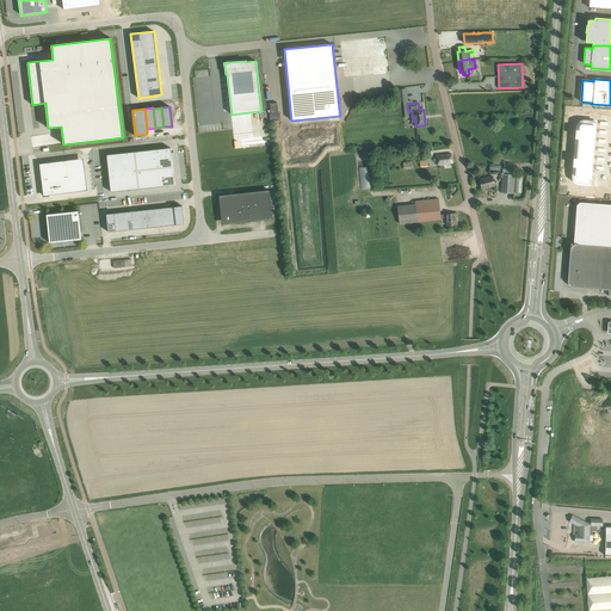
[(610,116),(585,113),(578,185),(610,187),(610,116)]
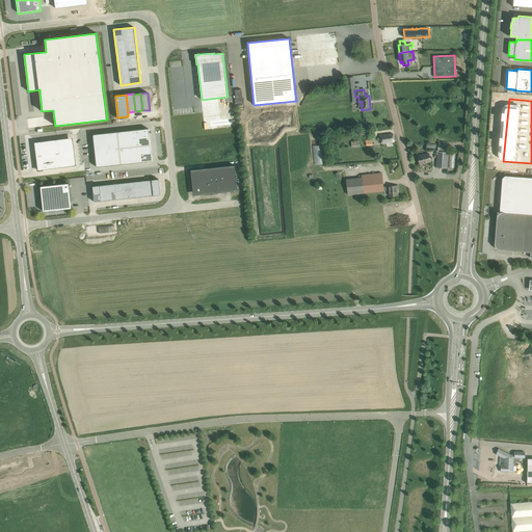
[(38,117),(27,118),(28,127),(38,126),(38,117)]
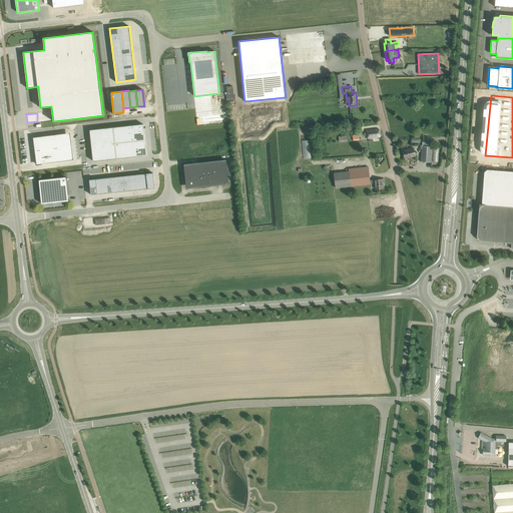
[(143,124),(89,130),(93,161),(146,155),(143,124)]
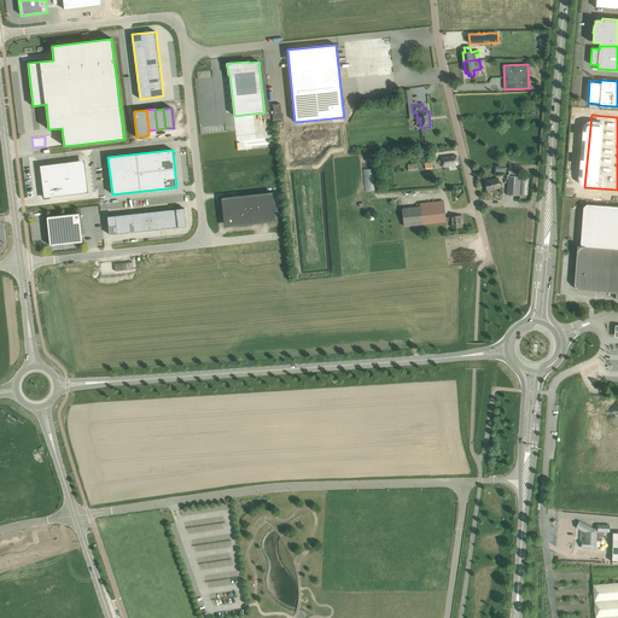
[(438,161),(438,164),(442,164),(443,167),(458,165),(456,156),(441,158),(442,161),(438,161)]
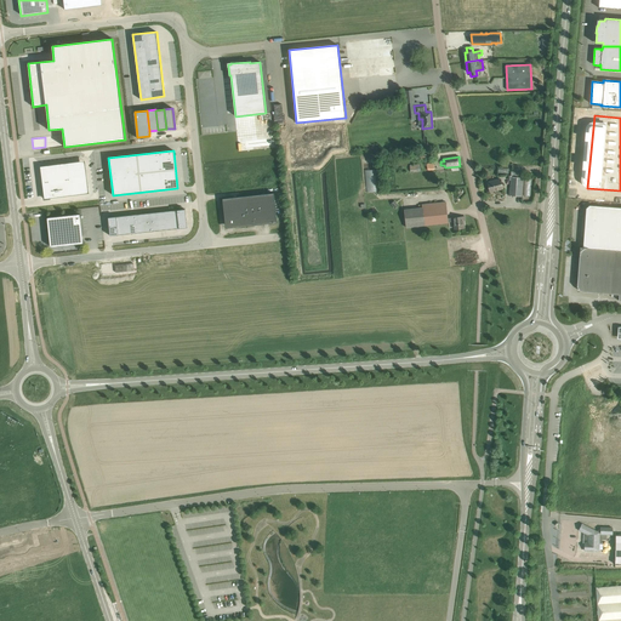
[(68,163),(40,166),(45,199),(73,195),(68,163)]
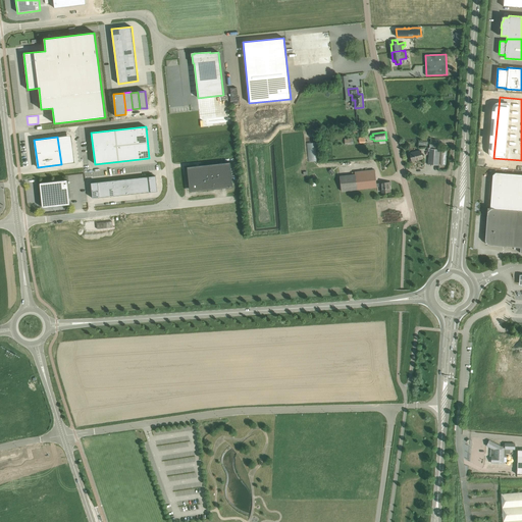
[(307,143),(307,161),(316,161),(316,142),(307,143)]
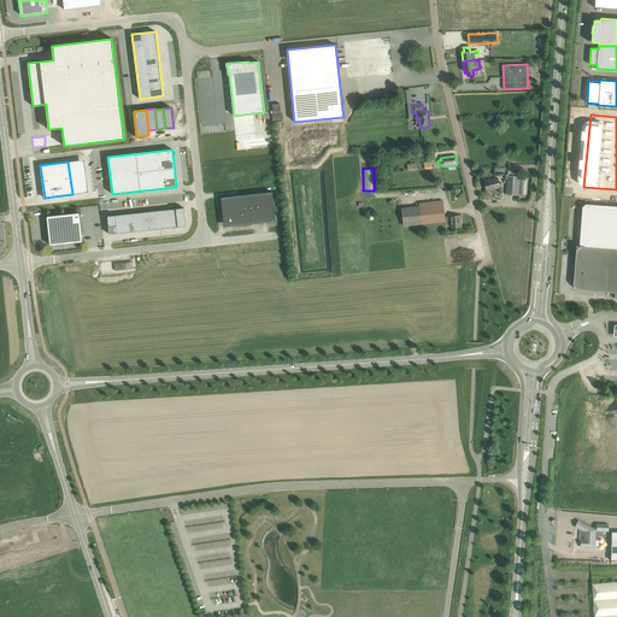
[(507,180),(506,194),(518,195),(518,194),(519,176),(507,175),(507,178),(507,180)]
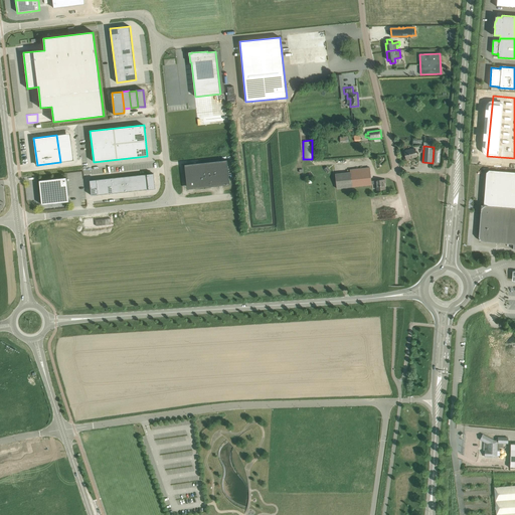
[(404,151),(406,159),(417,156),(415,149),(404,151)]
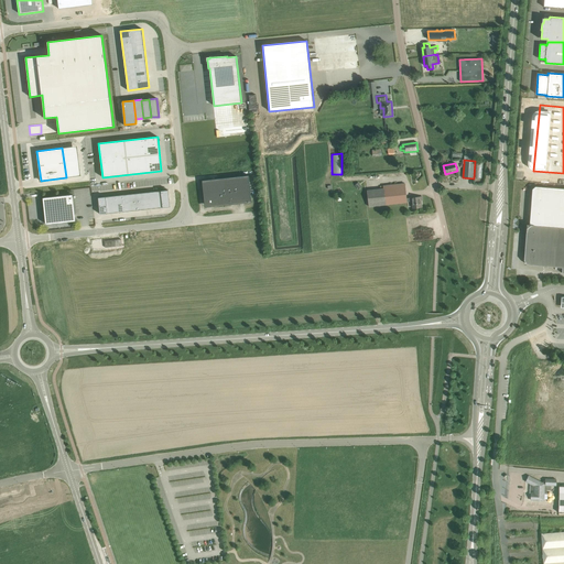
[(249,175),(202,181),(204,203),(207,203),(208,204),(209,207),(252,203),(249,175)]
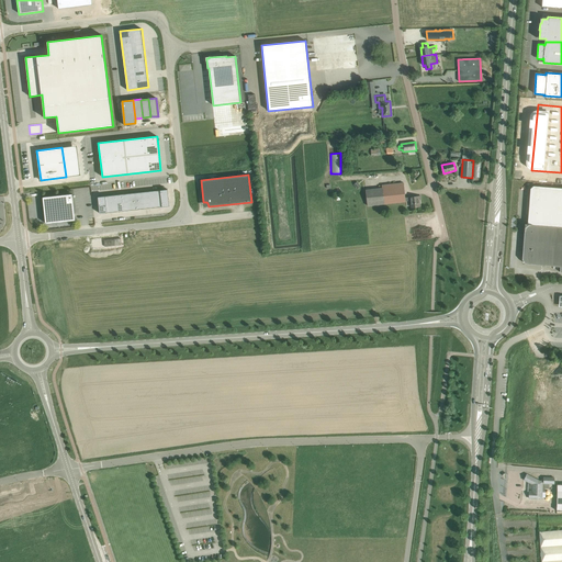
[(382,188),(366,190),(368,205),(405,202),(405,201),(411,201),(412,208),(420,206),(419,200),(420,200),(420,195),(405,198),(404,183),(382,186),(382,188)]
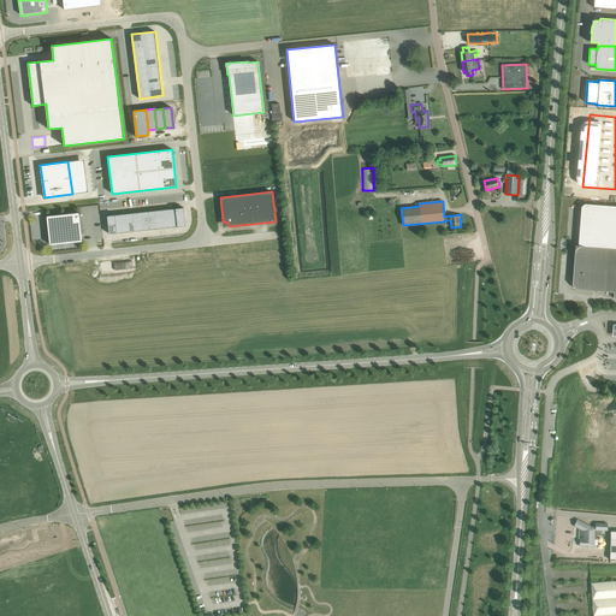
[(575,246),(573,284),(576,289),(614,292),(614,298),(615,297),(615,206),(585,203),(581,207),(579,246),(575,246)]
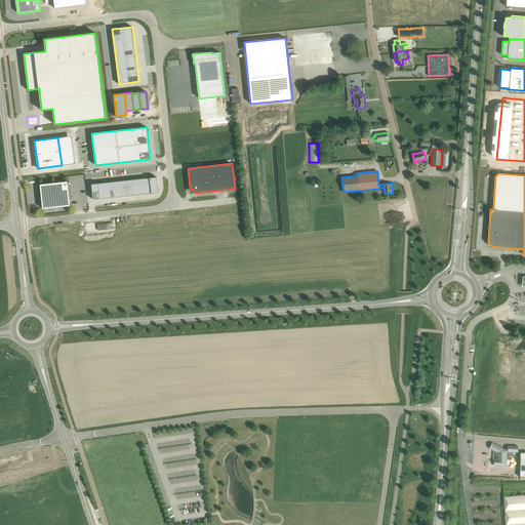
[(157,176),(91,184),(93,199),(158,193),(157,176)]
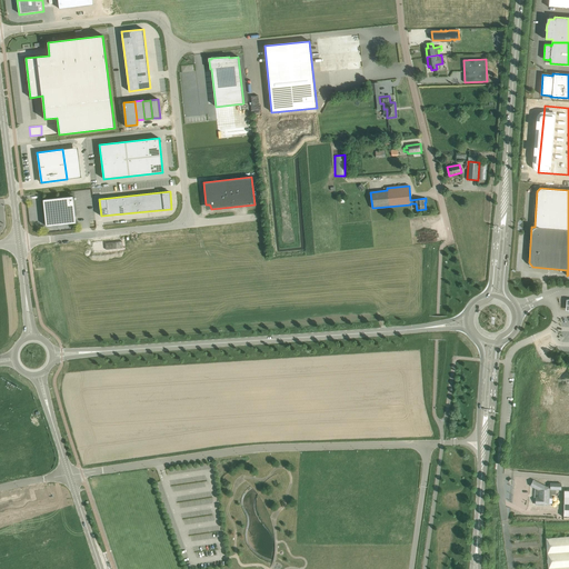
[(43,199),(47,226),(76,223),(73,196),(43,199)]
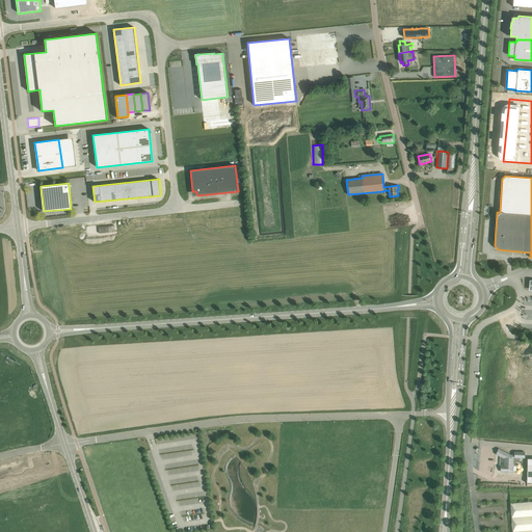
[(499,449),(496,454),(504,458),(504,466),(501,466),(501,472),(513,472),(513,466),(515,466),(515,462),(520,462),(520,457),(525,458),(525,452),(514,452),(514,454),(513,454),(512,454),(512,456),(499,449)]
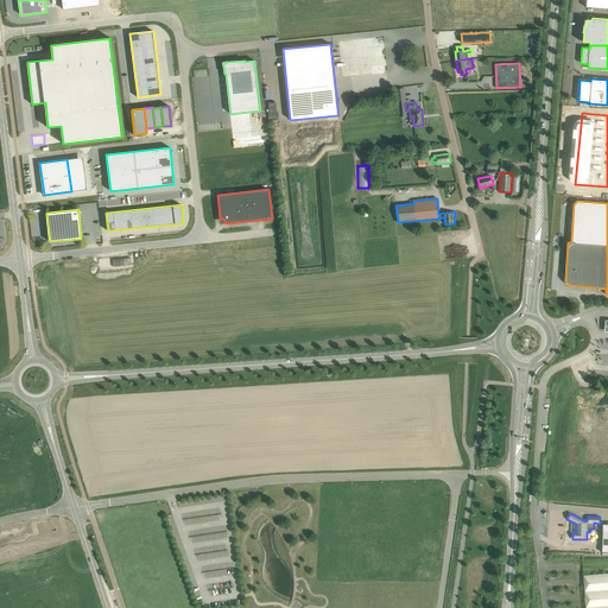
[(38,525),(40,531),(42,533),(46,532),(51,531),(50,525),(49,523),(38,525)]
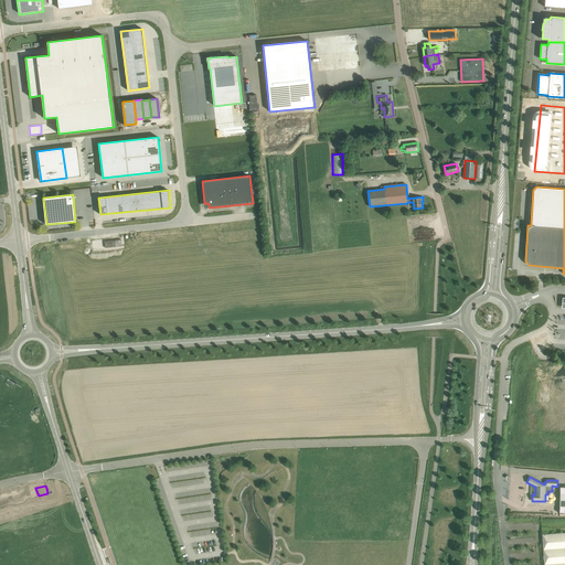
[(544,564),(564,564),(564,532),(542,534),(544,564)]
